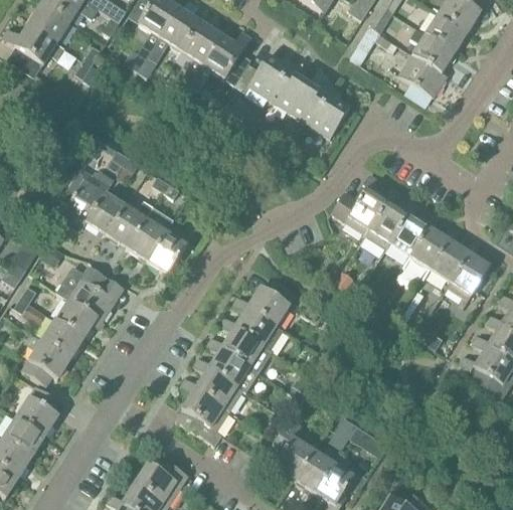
[(93,19),(98,10),(81,0),(42,0),(41,3),(70,22),(77,10),(93,19)]
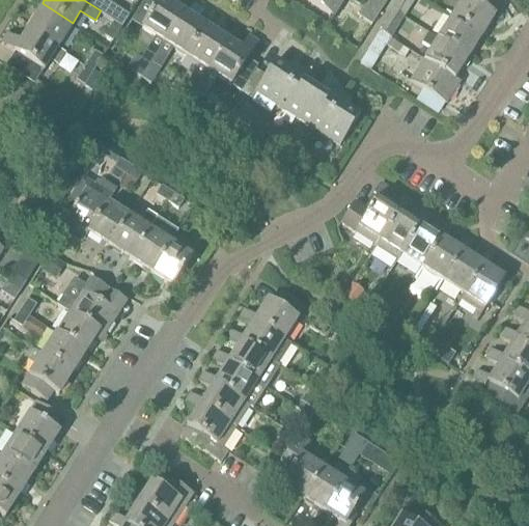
[(113,19),(122,24),(131,10),(114,0),(84,0),(101,10),(113,19)]
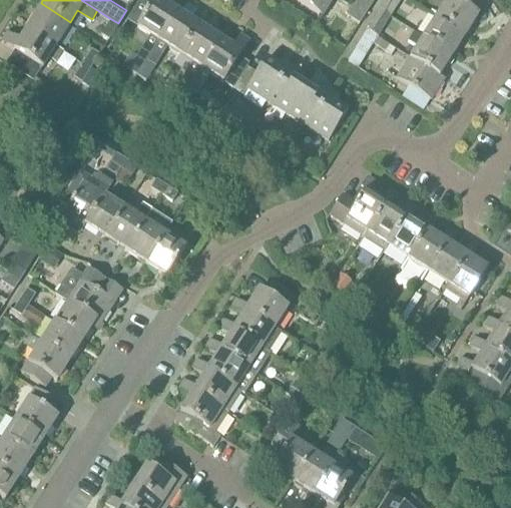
[(147,56),(177,10),(161,0),(153,0),(137,25),(150,33),(139,51),(147,56)]
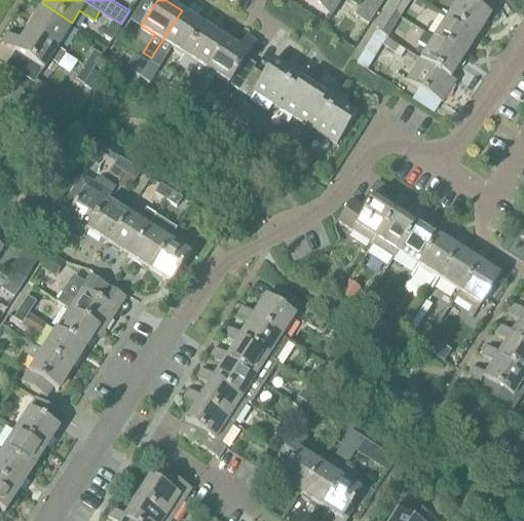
[(308,0),(332,14),(340,0),(308,0)]
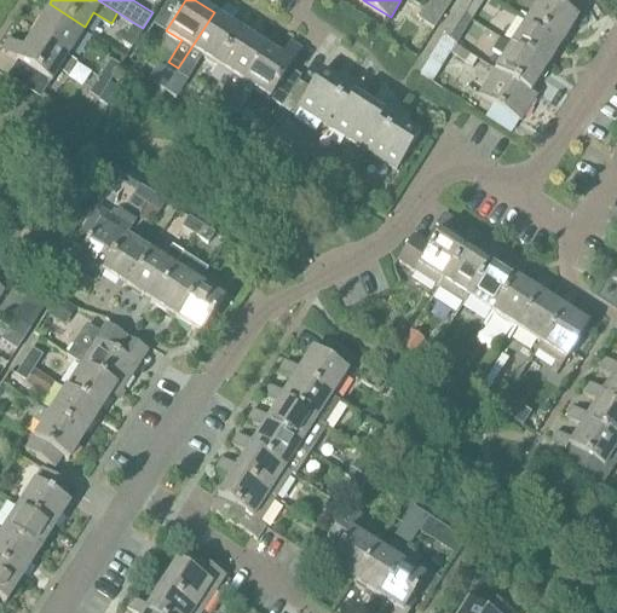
[(427,0),(417,13),(436,25),(450,0),(427,0)]
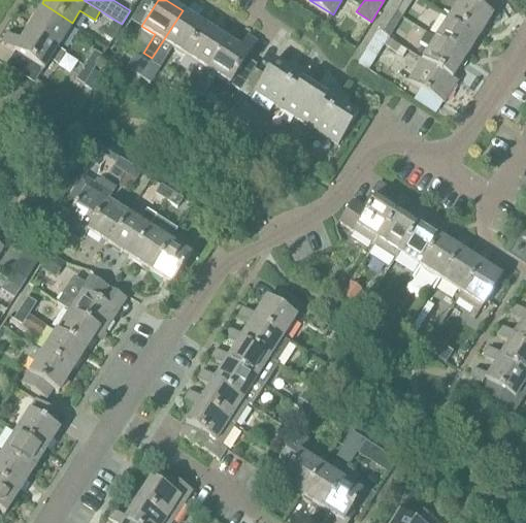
[(398,0),(392,9),(401,14),(407,5),(400,0),(398,0)]
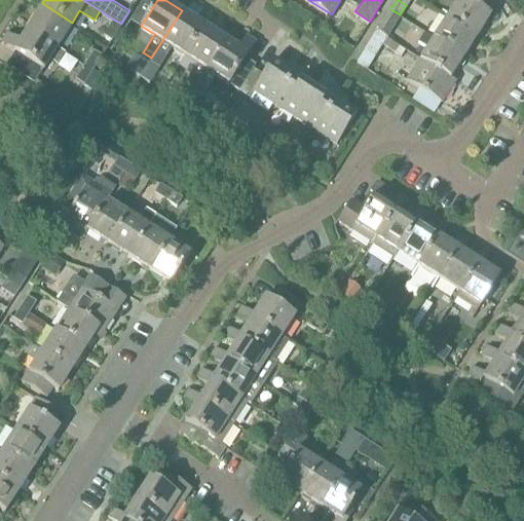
[(485,10),(491,0),(457,0),(448,15),(478,35),(491,13),(485,10)]
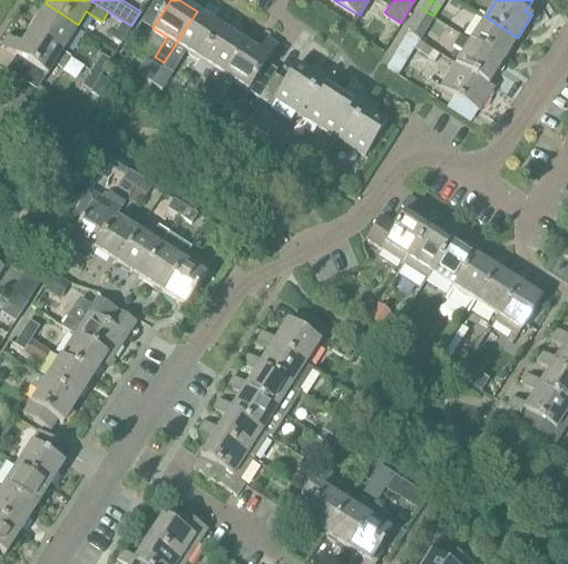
[(62,49),(78,25),(46,3),(30,28),(62,49)]
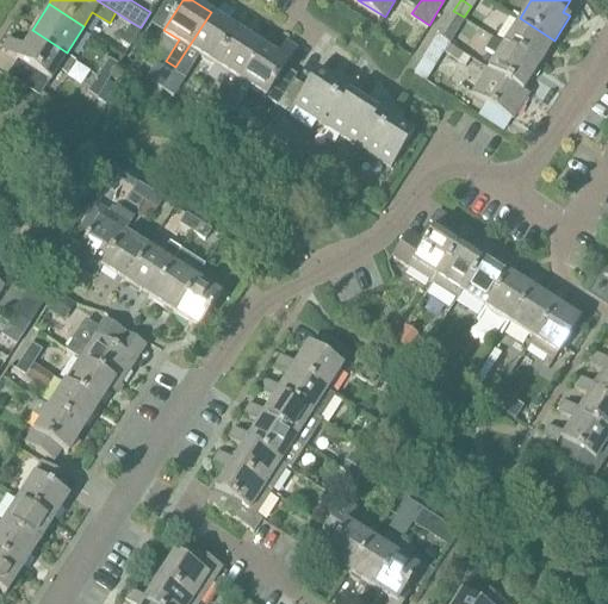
[(464,17),(453,11),(446,22),(457,27),(464,17)]
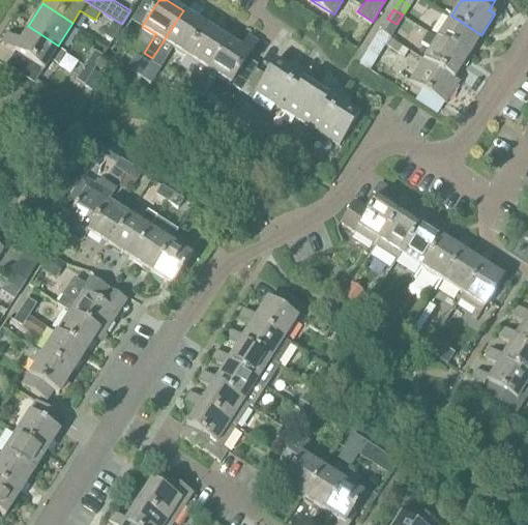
[(186,54),(206,25),(183,10),(152,58),(162,64),(174,46),(186,54)]
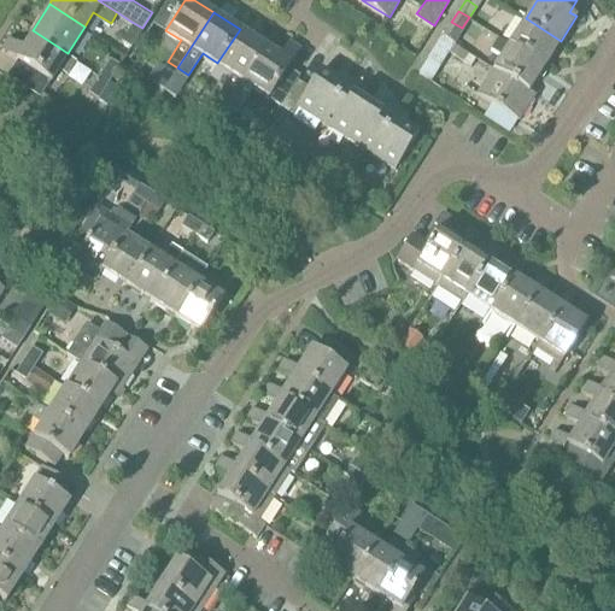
[(545,65),(561,41),(526,18),(510,41),(510,43),(545,65)]
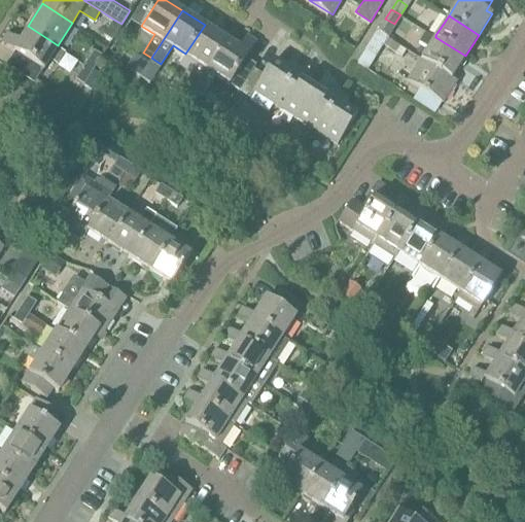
[(112,37),(121,24),(112,19),(104,32),(112,37)]
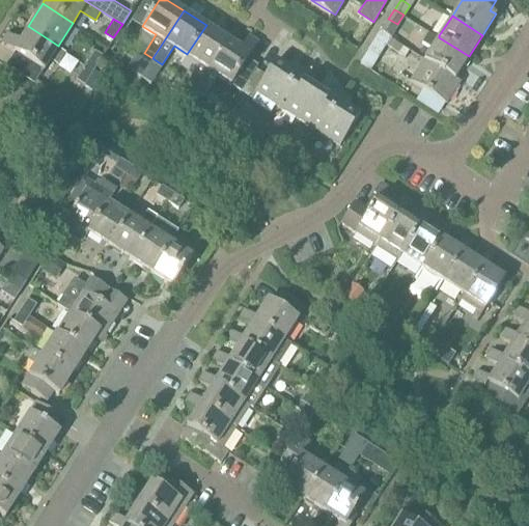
[(210,67),(228,38),(206,25),(187,54),(199,62),(187,81),(197,87),(205,74),(204,73),(209,67),(210,67)]
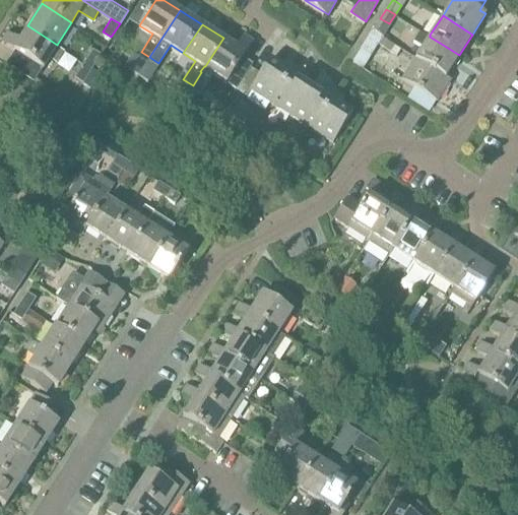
[(37,76),(57,45),(27,25),(6,57),(37,76)]
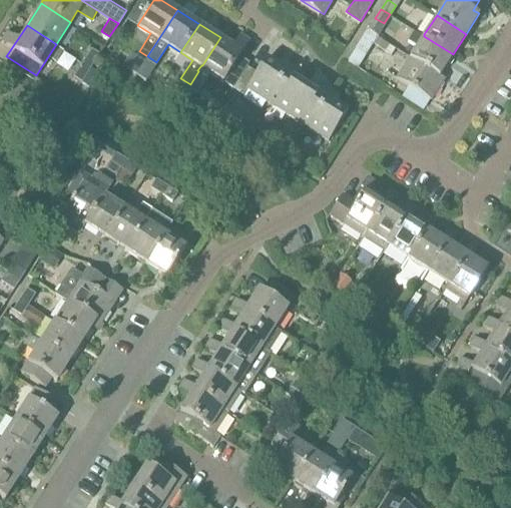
[(441,74),(453,54),(424,36),(424,34),(415,28),(409,37),(419,44),(411,56),(440,75),(441,74)]
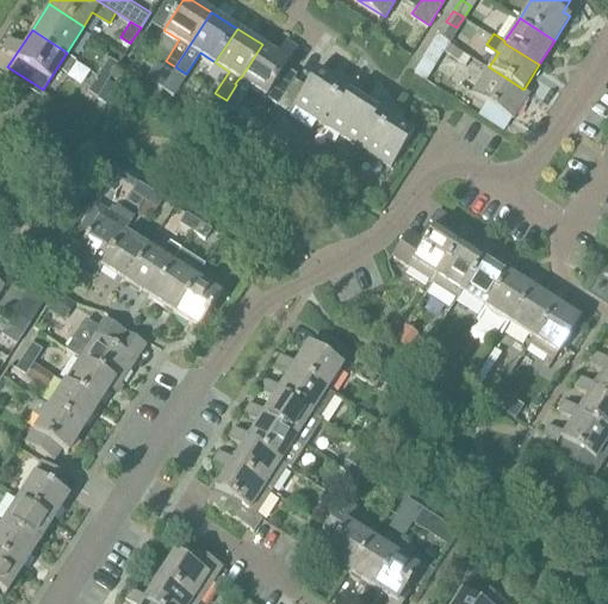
[(471,55),(438,35),(415,70),(427,78),(446,48),(467,61),(471,55)]
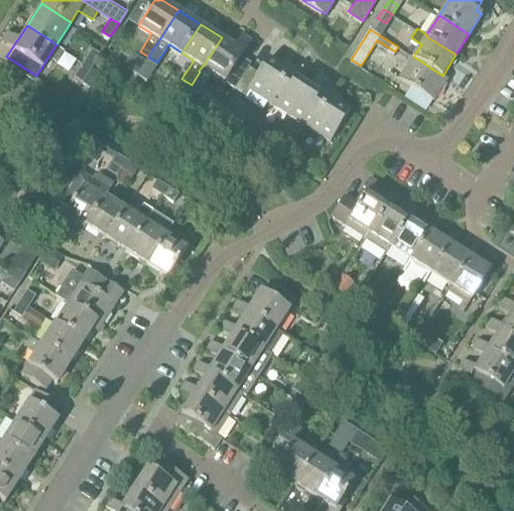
[(236,86),(250,64),(239,56),(243,50),(222,37),(204,66),(225,80),(236,86)]
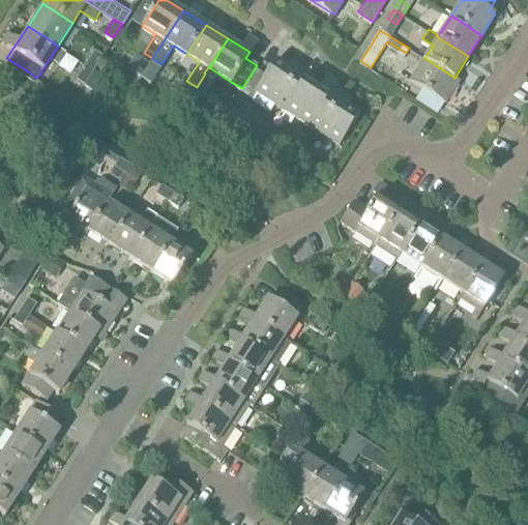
[(94,48),(85,62),(94,68),(94,67),(103,54),(94,48)]
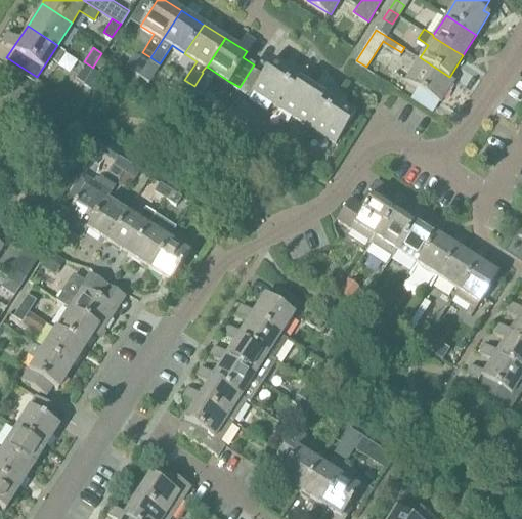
[(133,55),(127,66),(141,74),(150,57),(143,53),(133,55)]
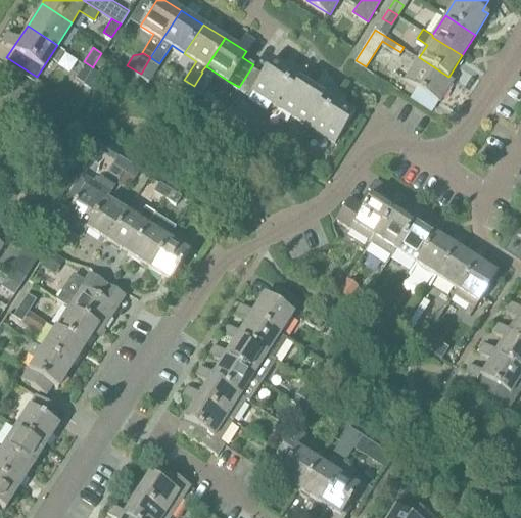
[(455,79),(450,76),(448,77),(419,57),(406,78),(417,85),(411,95),(432,108),(438,99),(441,100),(455,79)]
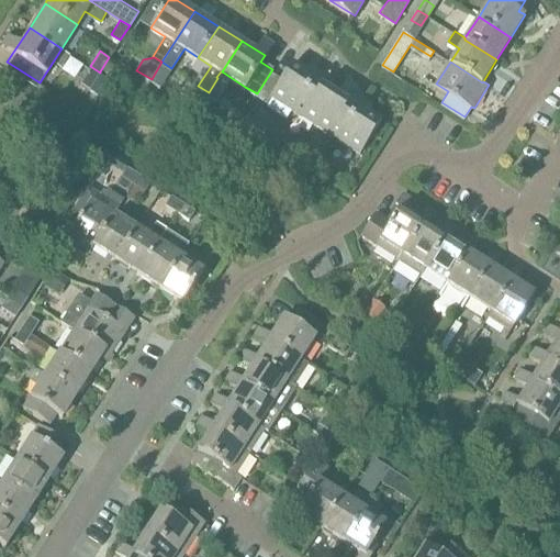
[(294,110),(318,73),(308,65),(304,71),(291,64),(283,76),(272,69),(257,93),(268,101),(271,96),(294,110)]
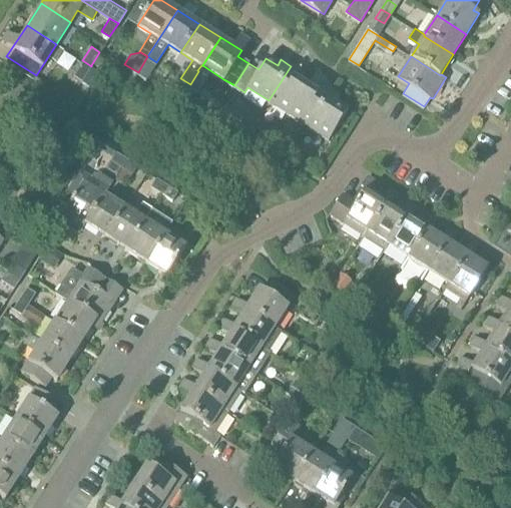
[(82,79),(91,66),(82,60),(73,74),(82,79)]
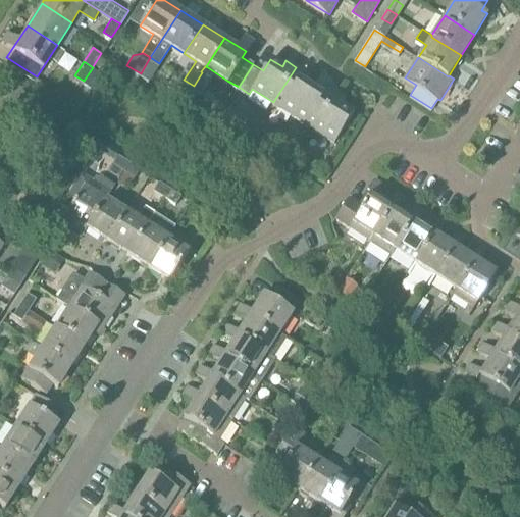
[(93,67),(84,81),(93,87),(102,71),(93,66),(93,67)]
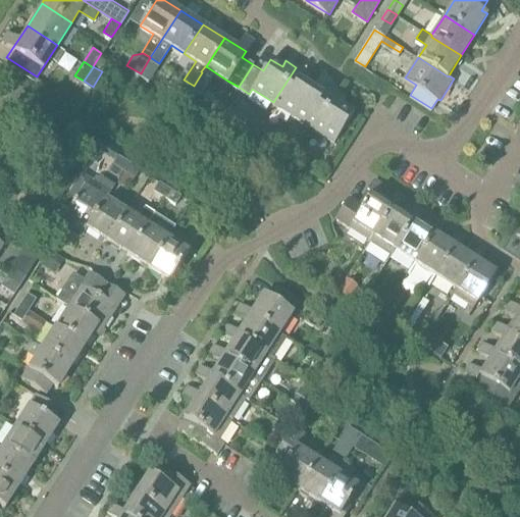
[(293,115),(312,85),(301,78),(304,72),(296,67),(273,102),(293,115)]
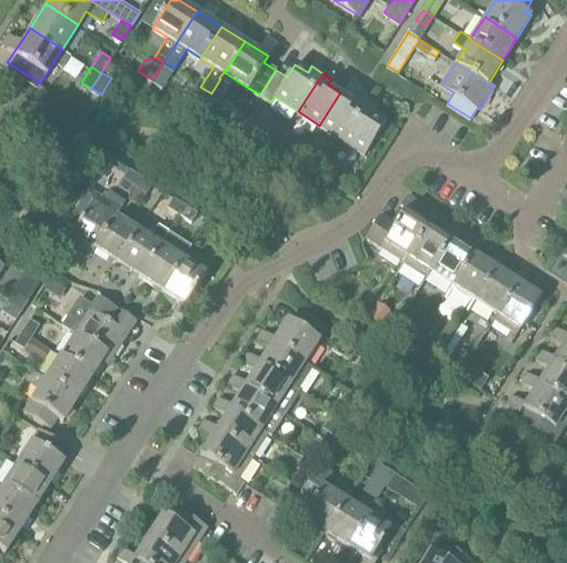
[(220,79),(211,93),(221,100),(231,86),(220,79)]
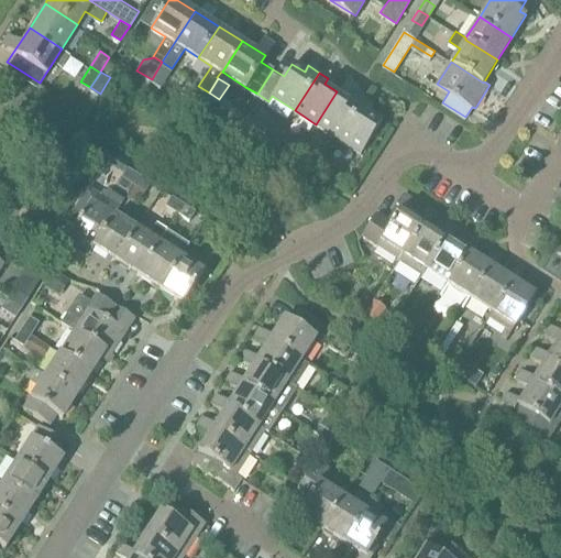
[(339,139),(363,100),(353,94),(349,100),(337,91),(316,124),(339,139)]
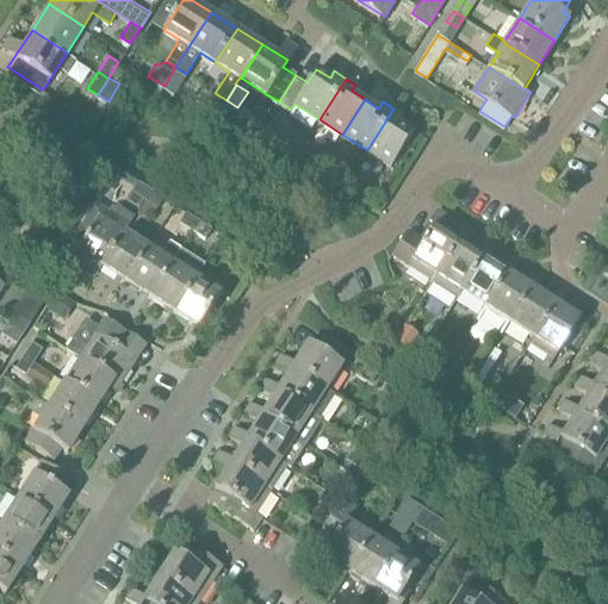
[(394,109),(367,150),(391,164),(413,130),(399,122),(404,114),(394,109)]
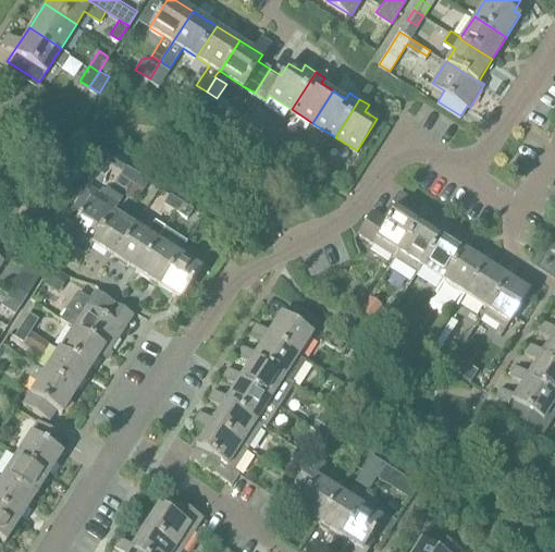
[(230,106),(222,117),(234,124),(242,113),(230,106)]
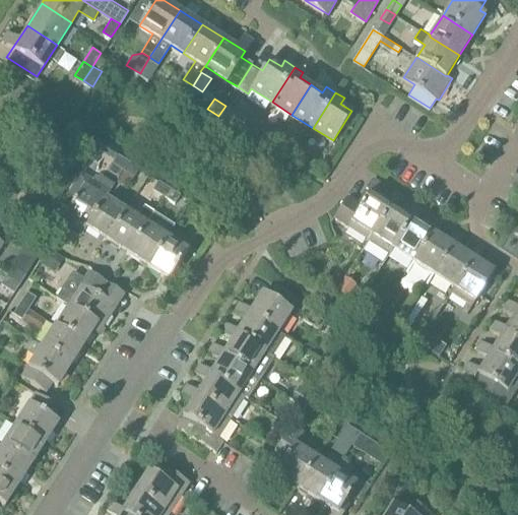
[(252,130),(261,117),(252,111),(243,124),(252,130)]
